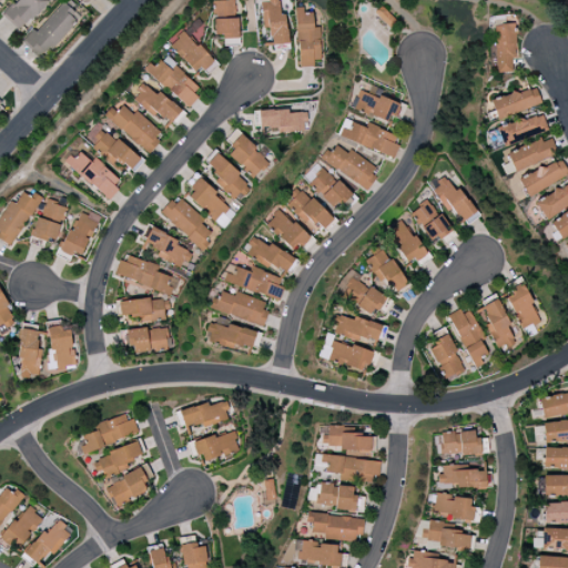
[(16,0),(2,13),(19,31),(50,0),(16,0)]
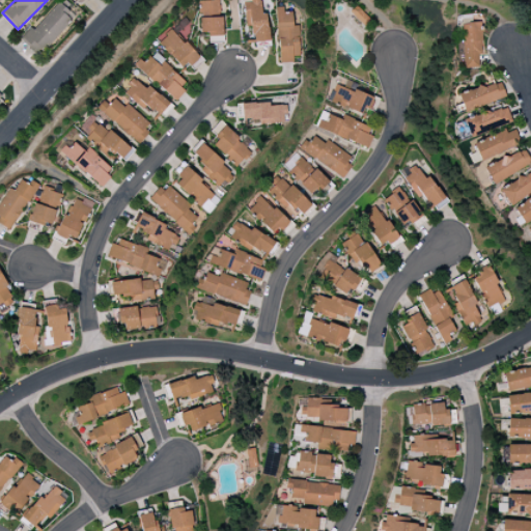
[(34,50),(39,45),(45,50),(75,17),(57,0),(22,39),(34,50)]
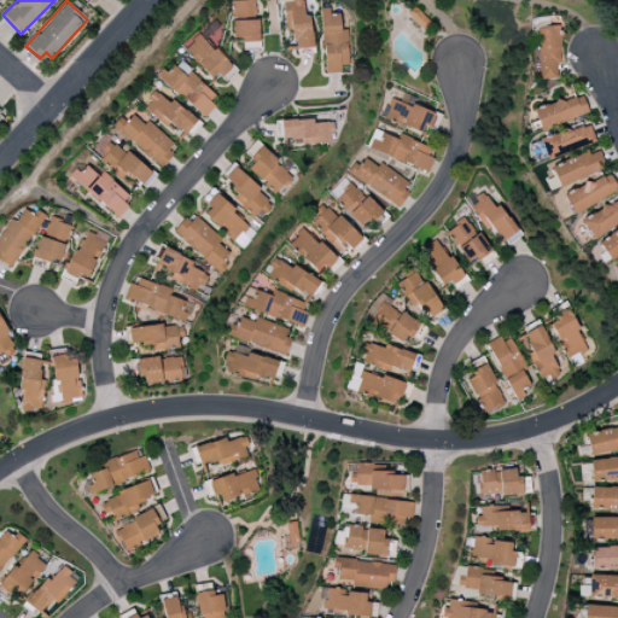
[(231,0),(232,41),(257,41),(256,0),(231,0)]
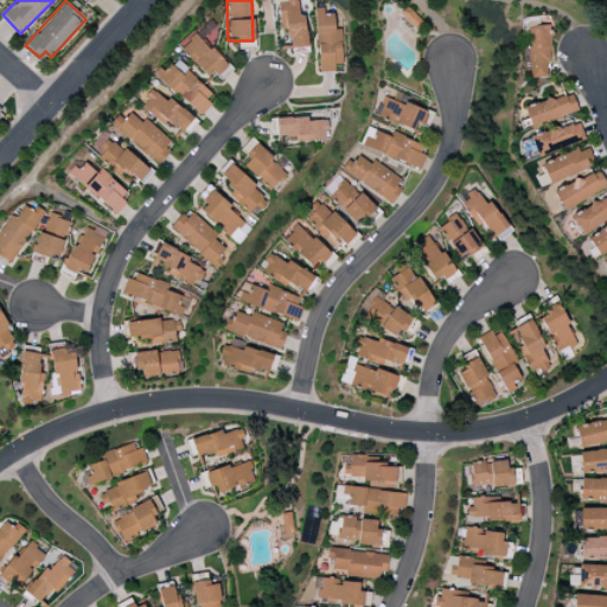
[(283,0),(278,0),(279,21),(287,21),(289,51),(307,50),(306,16),(298,17),(296,0),(283,0)]
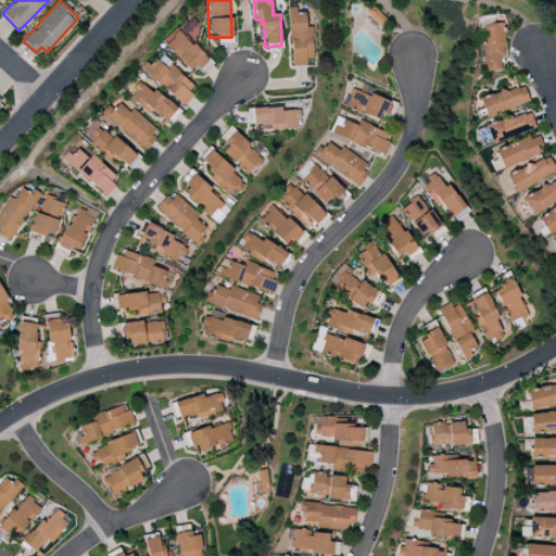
[(291,65),(314,64),(313,27),(306,27),(306,11),(289,11),(291,65)]
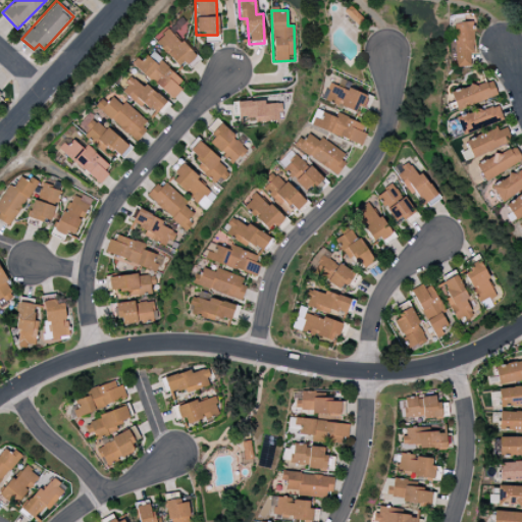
[(454,67),(473,67),(473,22),(455,22),(454,67)]
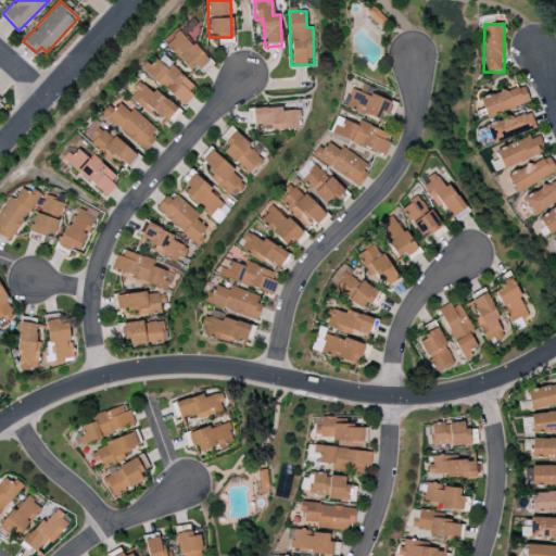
[(165,45),(193,74),(207,60),(179,30),(165,45)]
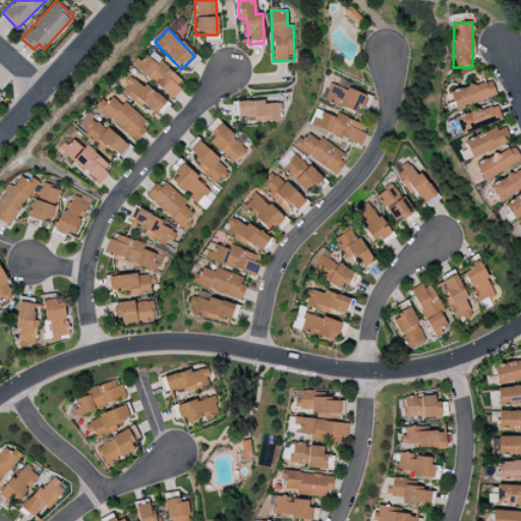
[(184,82),(149,50),(134,66),(170,98),(184,82)]
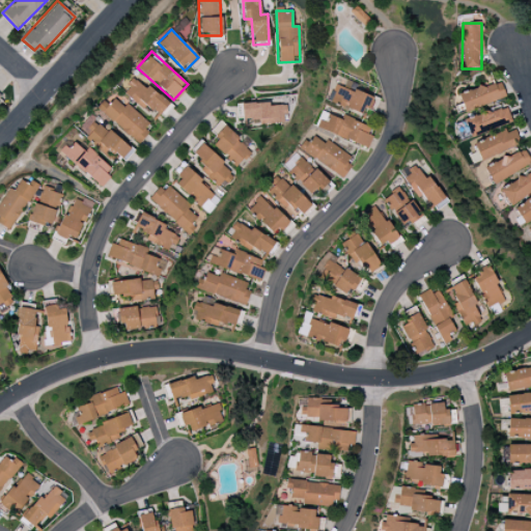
[(122,90),(142,111),(146,106),(157,116),(169,105),(149,84),(144,89),(135,79),(122,90)]
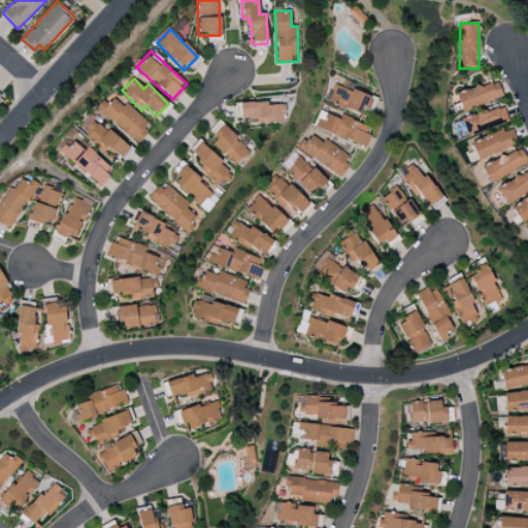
[(502,97),(496,79),(456,95),(462,111),(502,97)]
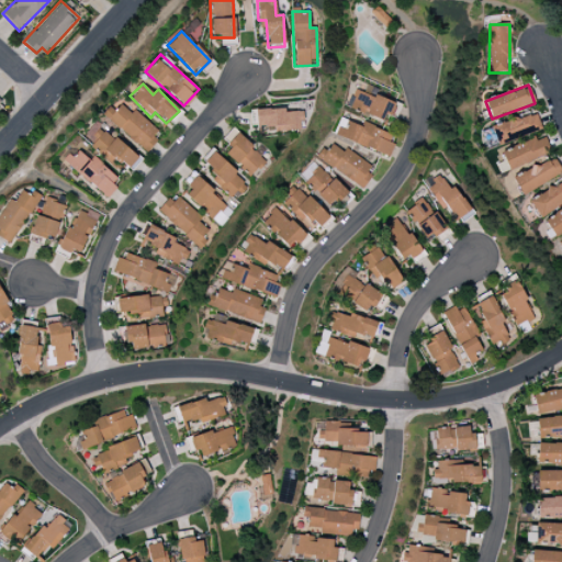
[(395,104),(356,89),(348,108),(388,123),(395,104)]
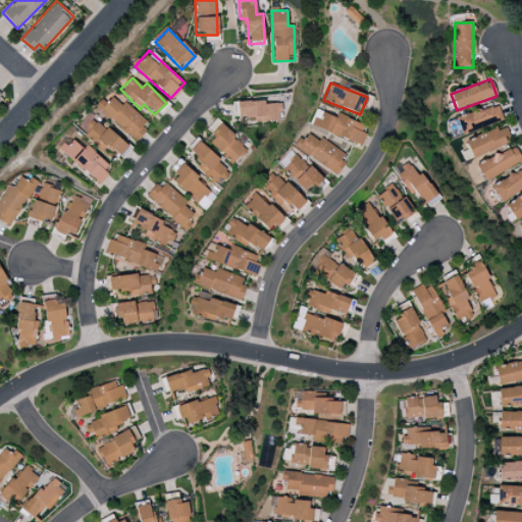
[(123,101),(120,104),(109,94),(97,107),(135,142),(150,124),(123,101)]
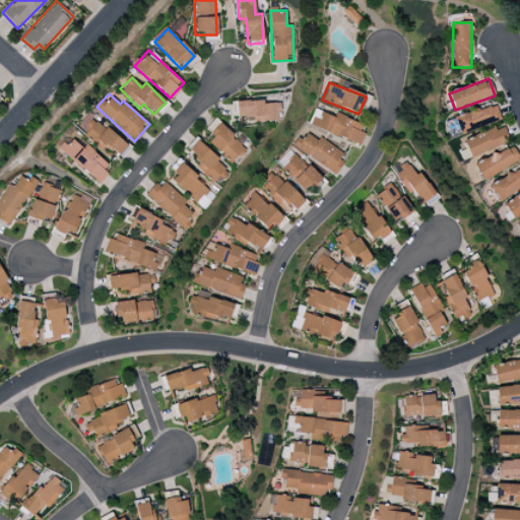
[(254,120),(281,118),(280,103),(264,104),(263,100),(232,102),(233,118),(254,116),(254,120)]
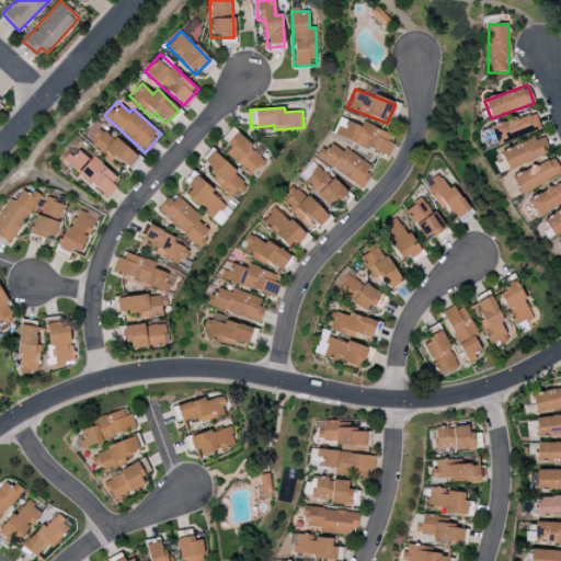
[(490,126),(495,145),(540,130),(535,112),(490,126)]
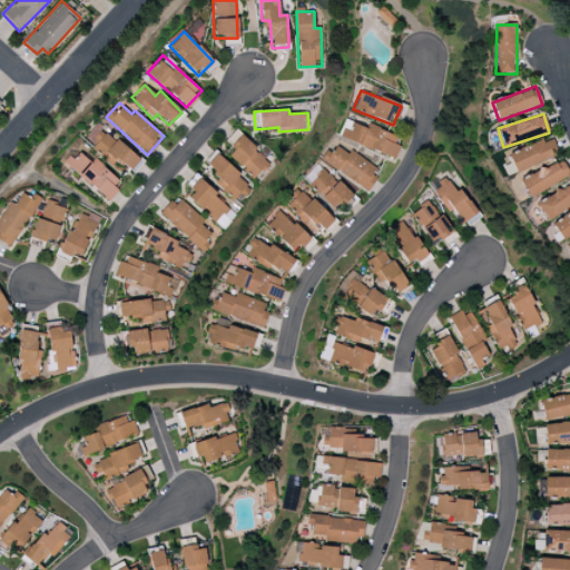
[(337,136),(394,159),(400,147),(395,146),(399,137),(367,124),(365,128),(345,119),(337,136)]
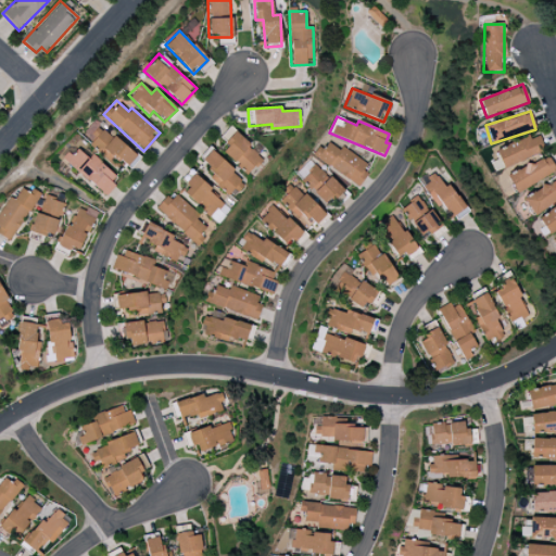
[(95,121),(83,135),(125,171),(137,156),(95,121)]
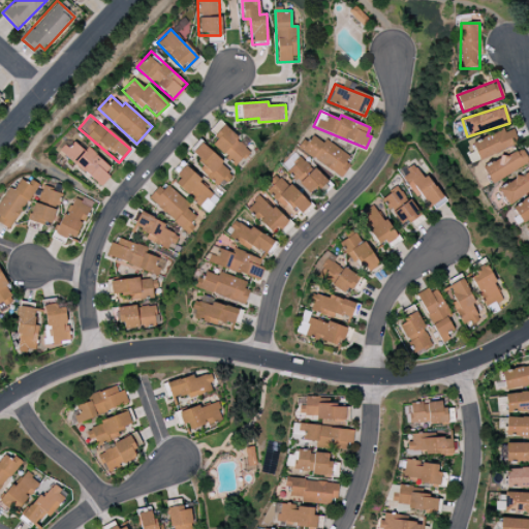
[(210,131),(216,137),(211,142),(235,166),(250,152),(224,125),(220,129),(216,125),(210,131)]
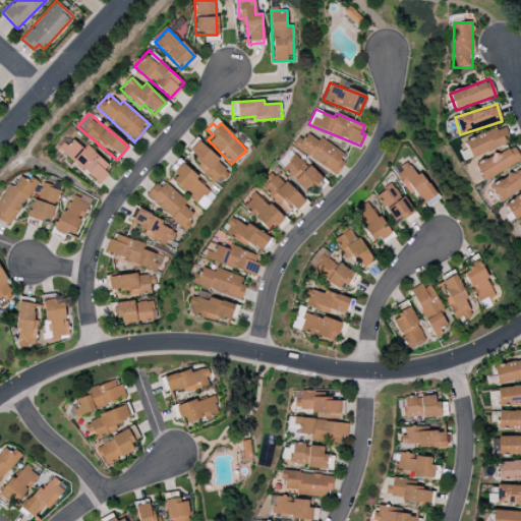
[(464,139),(470,157),(509,143),(503,126),(464,139)]
